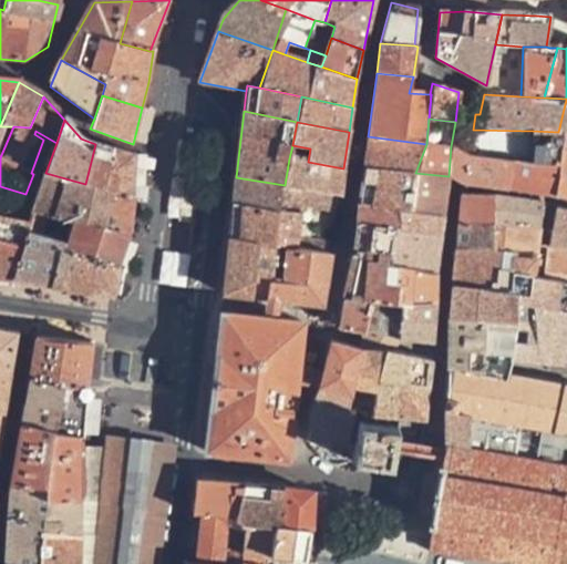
[(529,164),(558,168),(558,153),(558,137),(558,132),(533,131),(529,164)]
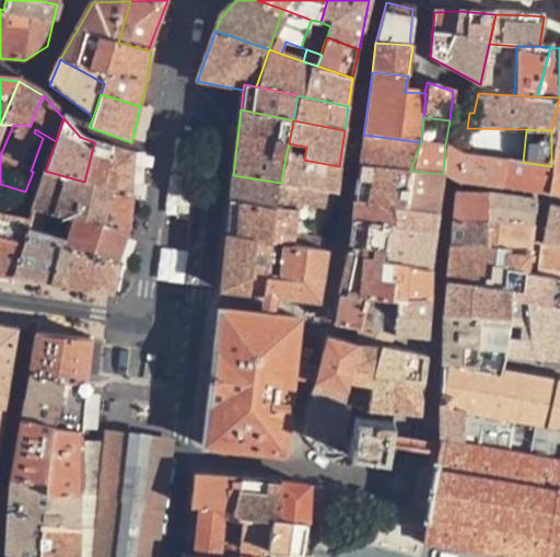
[(410,171),(421,142),(363,135),(359,165),(410,171)]
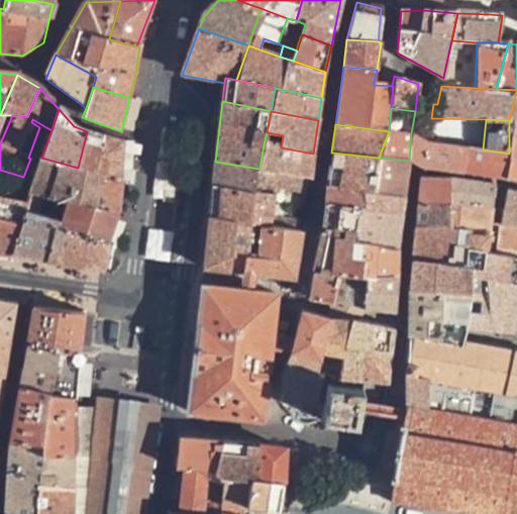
[(429,127),(427,139),(446,143),(447,130),(429,127)]
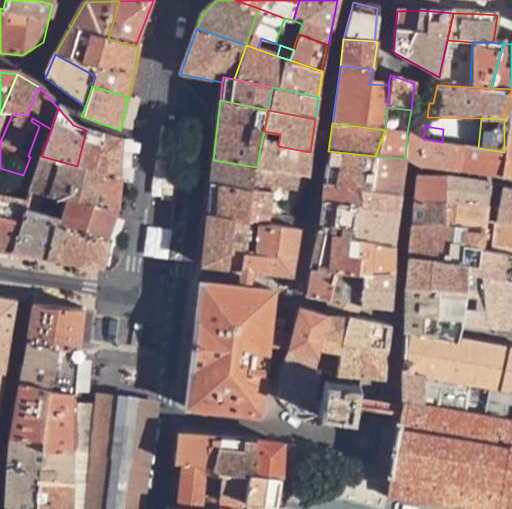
[(120,161),(122,141),(86,130),(77,166),(117,179),(120,161)]
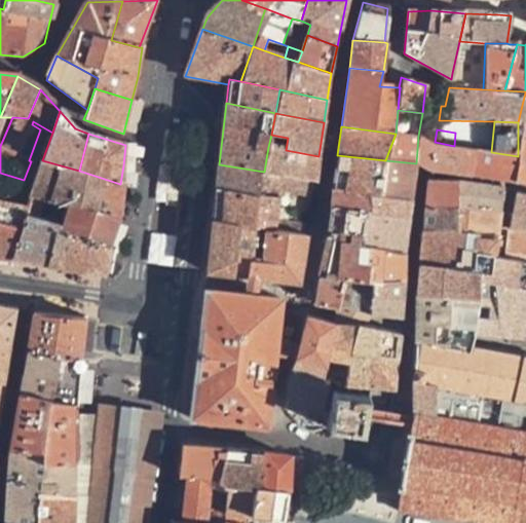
[(517,181),(518,156),(491,152),(454,146),(435,142),(418,136),(416,163),(431,171),(501,177),(517,181)]
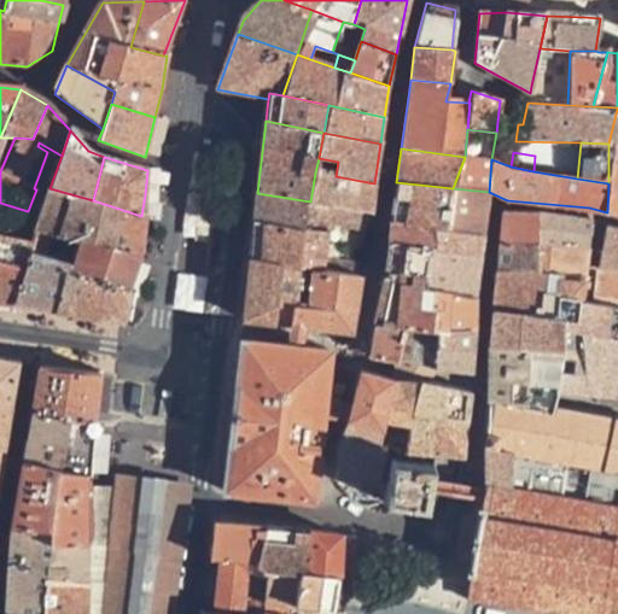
[(607,212),(617,214),(617,168),(608,167),(608,183),(607,212)]
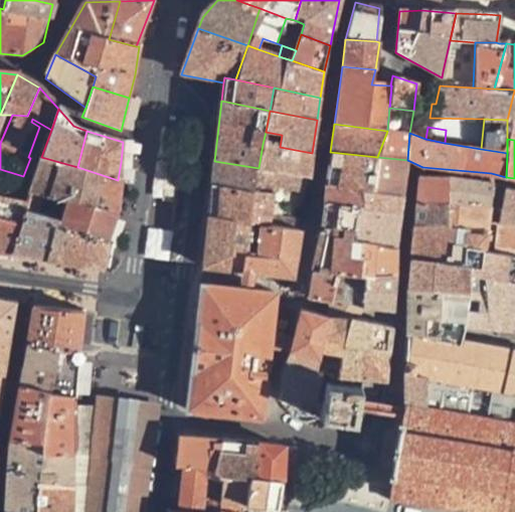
[(259,168),(276,171),(305,177),(309,177),(312,153),(280,147),(263,144),(259,168)]
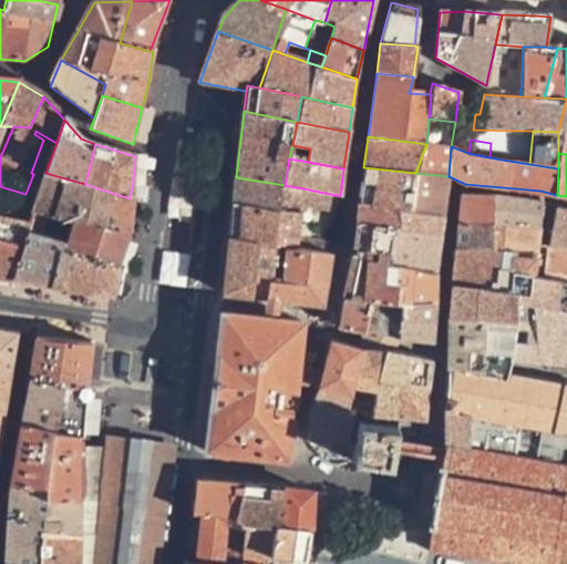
[(409,212),(415,173),(363,167),(358,203),(398,209),(409,212)]
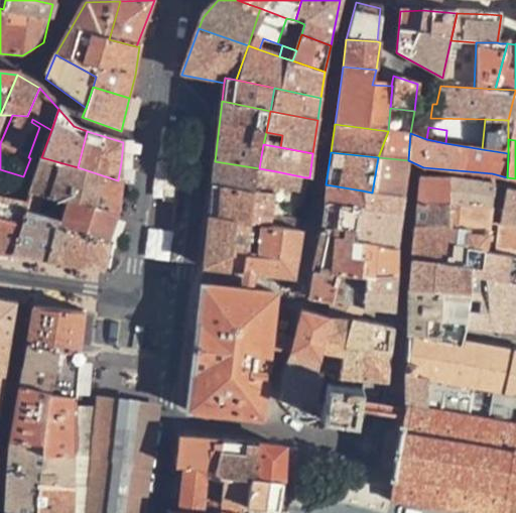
[(116,197),(118,180),(78,167),(41,157),(29,191),(43,195),(70,202),(114,214),(116,197)]
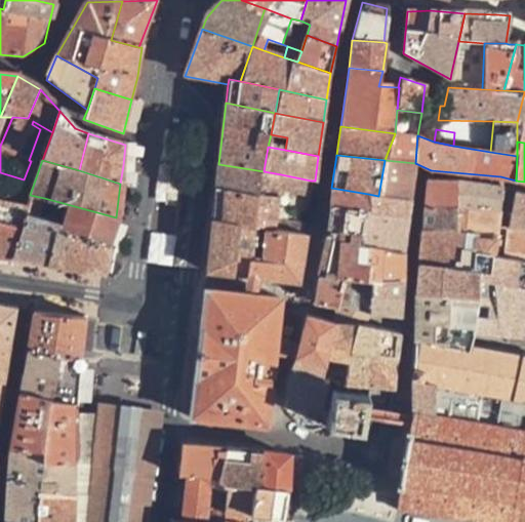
[(378,196),(409,201),(415,163),(385,160),(378,196)]
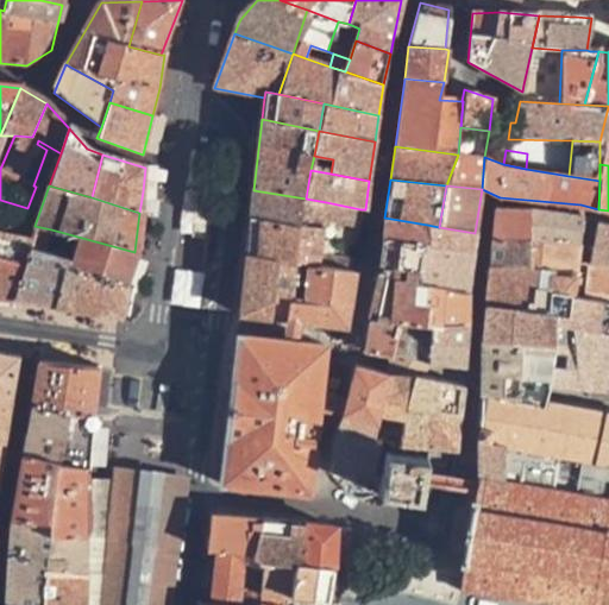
[(253,190),(246,257),(239,317),(271,321),(314,326),(316,306),(307,304),(313,266),(295,264),(306,199),(253,190)]
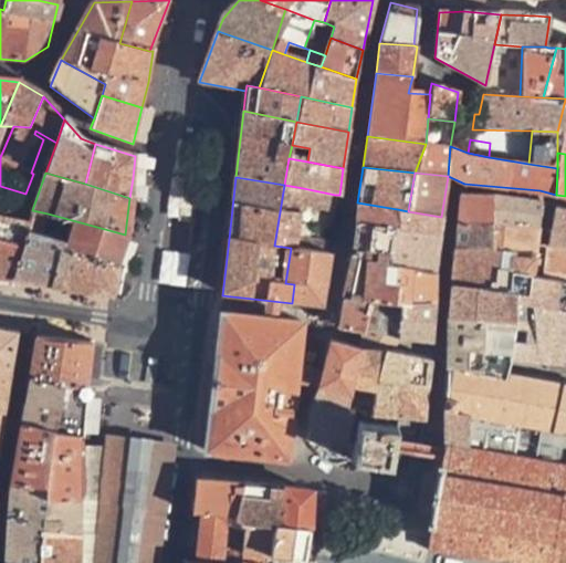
[(303,188),(284,185),(274,246),(291,248),(300,205),(303,188)]
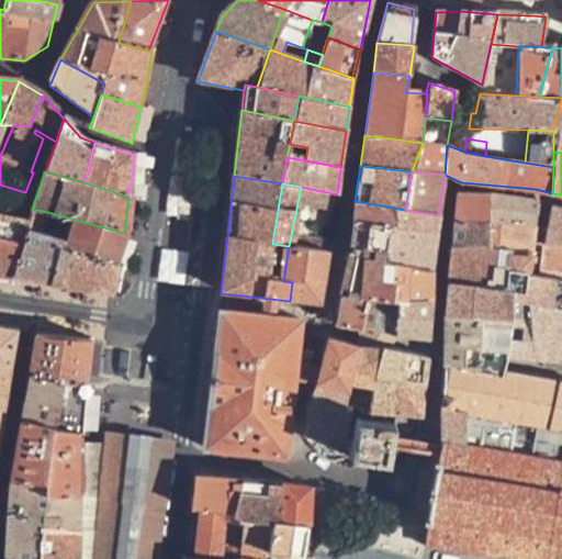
[(330,210),(333,193),(301,187),(298,203),(330,210)]
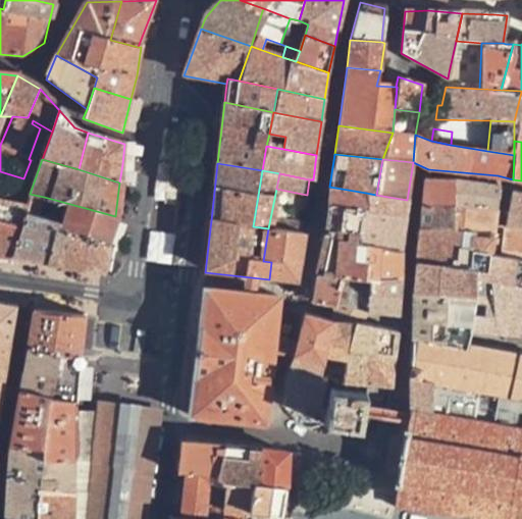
[(424,198),(453,201),(453,206),(496,210),(500,187),(452,179),(426,179),(424,198)]
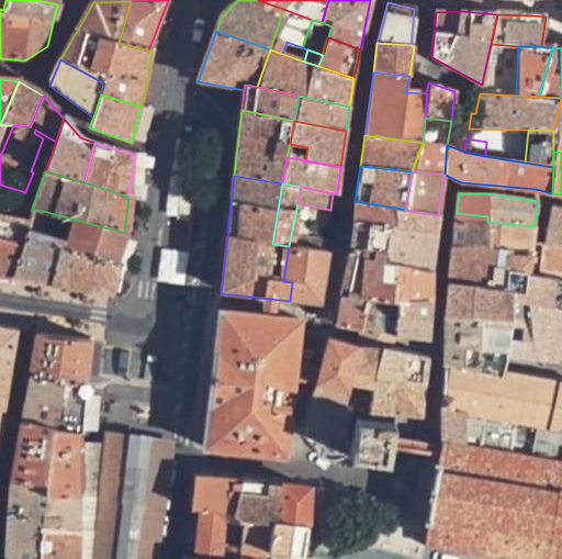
[(391,227),(394,208),(355,201),(355,222),(391,227)]
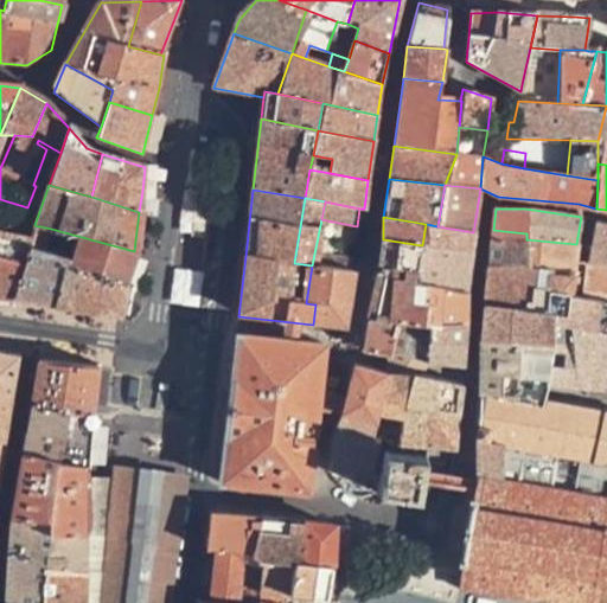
[(606,247),(606,223),(596,222),(592,245),(606,247)]
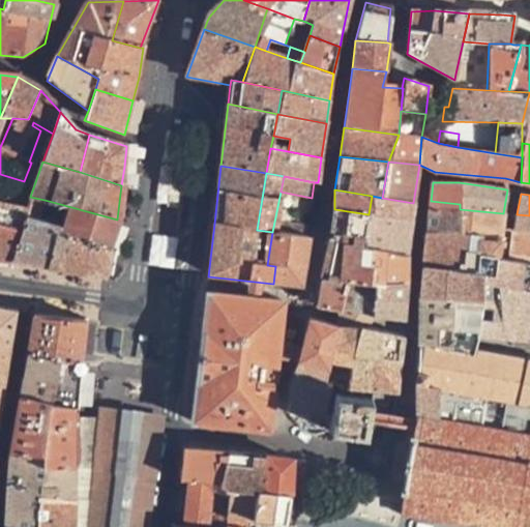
[(410,222),(413,203),(382,198),(372,196),(369,214),(410,222)]
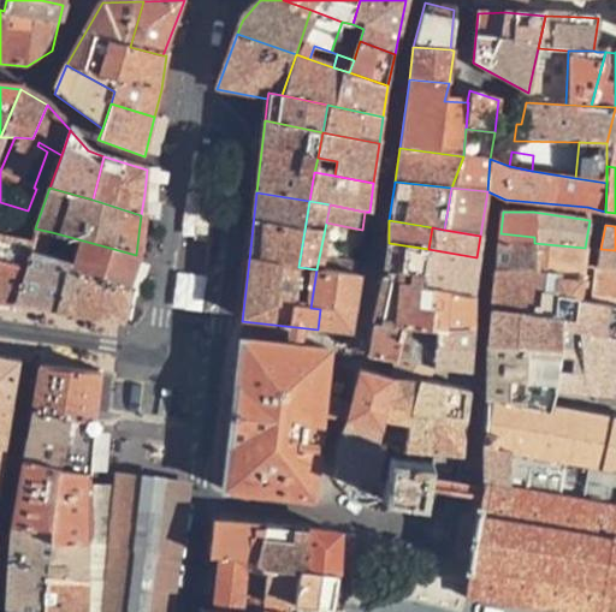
[(0,303),(16,306),(29,250),(46,255),(52,232),(35,229),(30,242),(0,237),(0,303)]
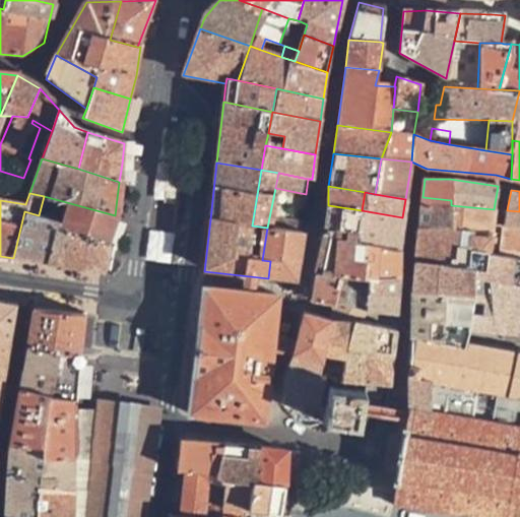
[(423,197),(419,230),(451,231),(451,205),(451,200),(423,197)]
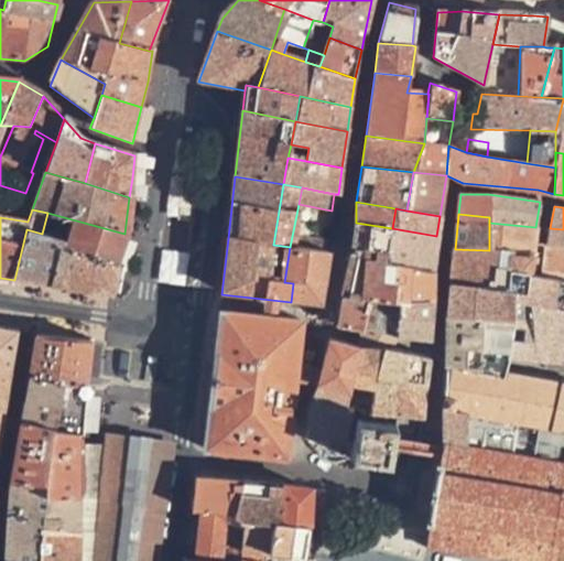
[(115,265),(125,234),(76,220),(69,239),(64,238),(61,252),(115,265)]
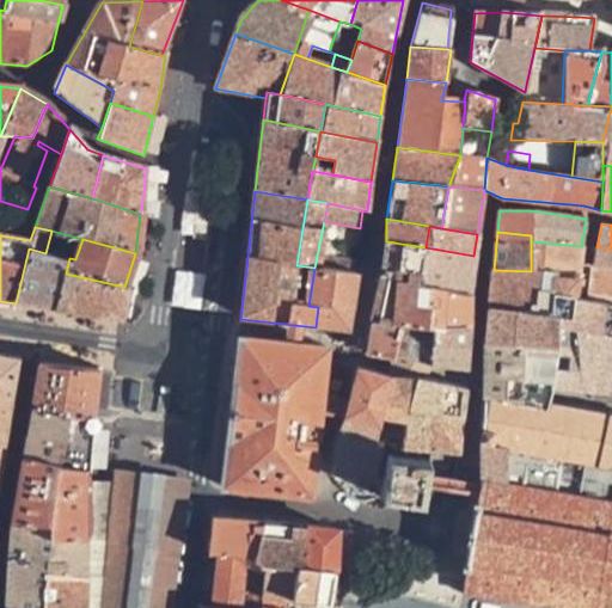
[(421,283),(426,247),(386,241),(381,274),(421,283)]
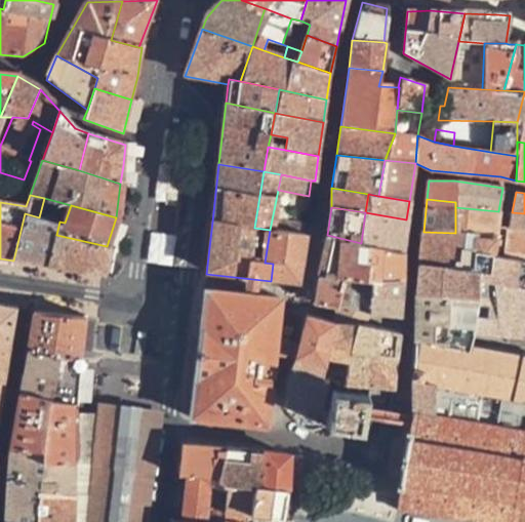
[(498,211),(455,207),(455,233),(463,233),(475,233),(493,234),(495,226),(498,211)]
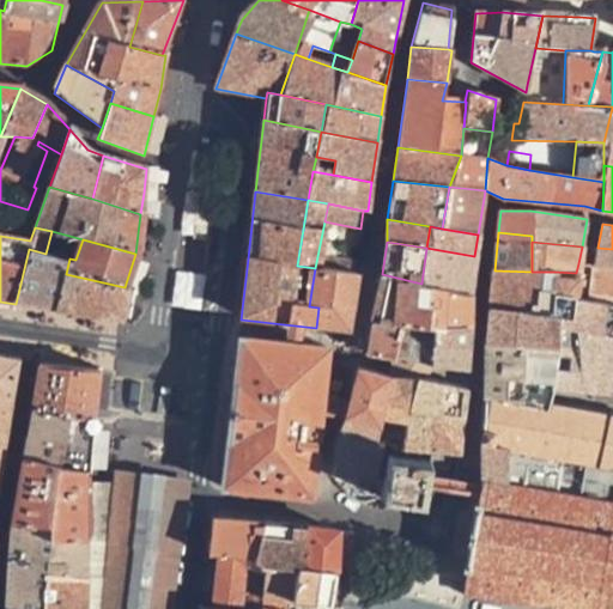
[(426,248),(422,284),(469,296),(469,293),(474,256),(426,248)]
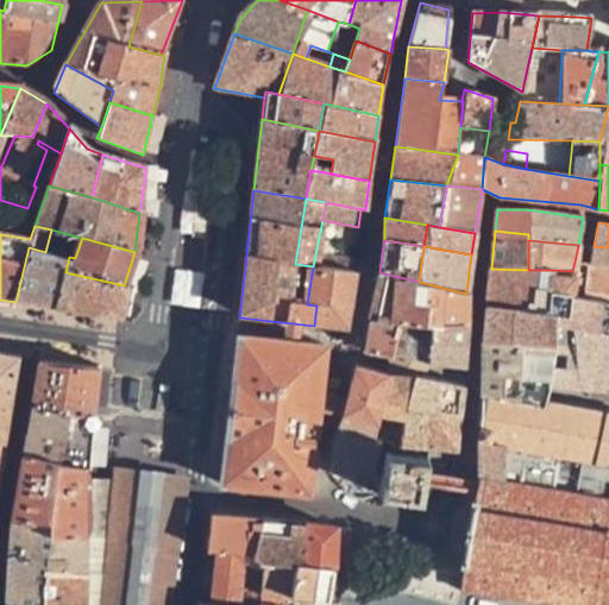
[(608,266),(608,247),(594,246),(590,264),(608,266)]
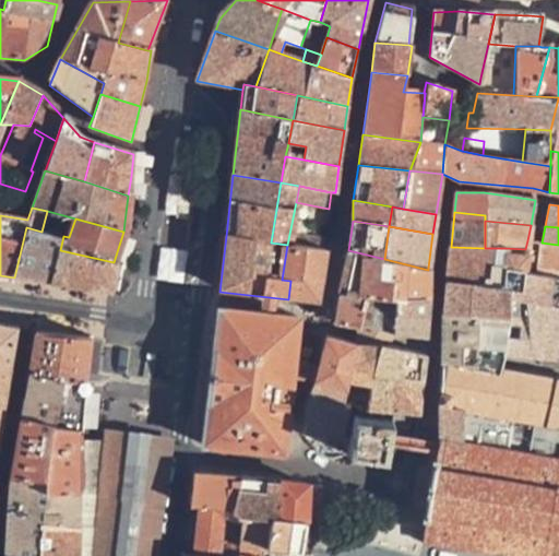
[(14,278),(50,285),(60,250),(63,236),(42,232),(26,227),(14,278)]
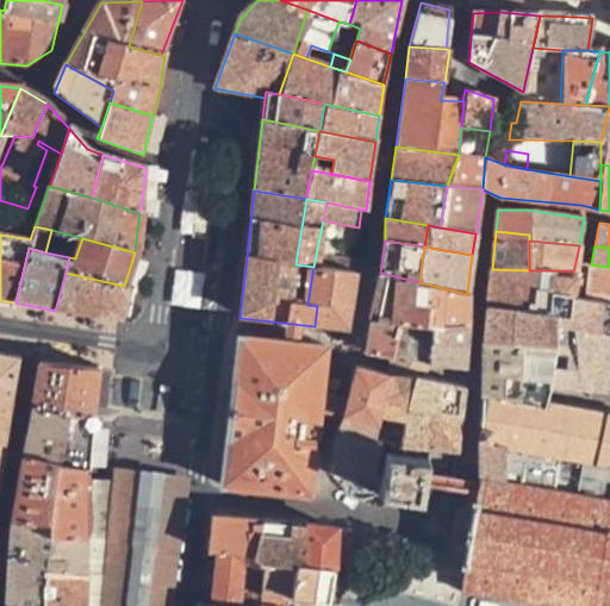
[(352,273),(353,262),(319,257),(317,267),(352,273)]
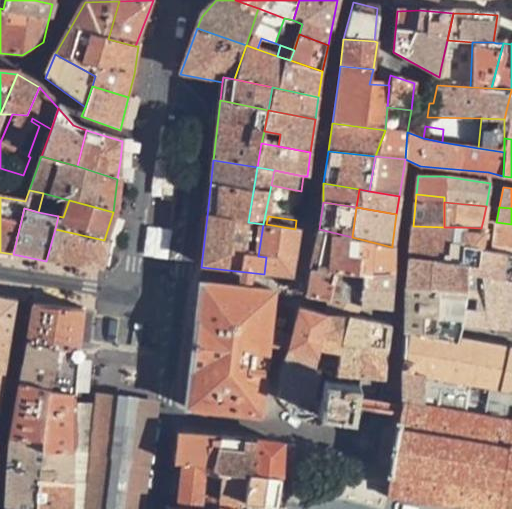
[(511,224),(496,222),(483,220),(481,228),(479,250),(511,255),(511,224)]
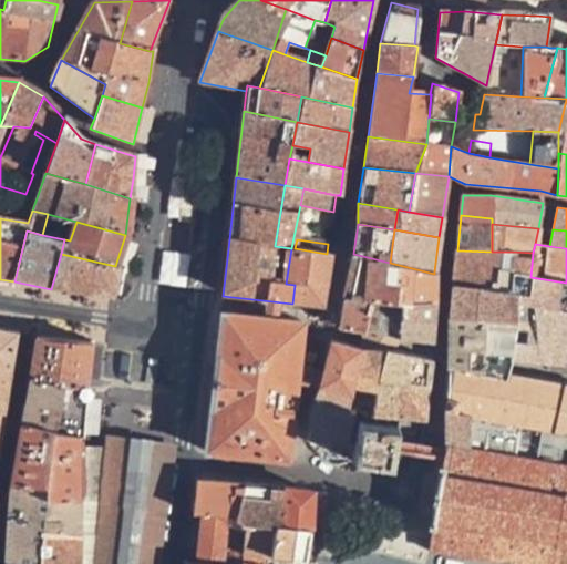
[(292,304),(323,308),(331,254),(327,254),(295,248),(291,248),(286,284),(295,285),(292,304)]
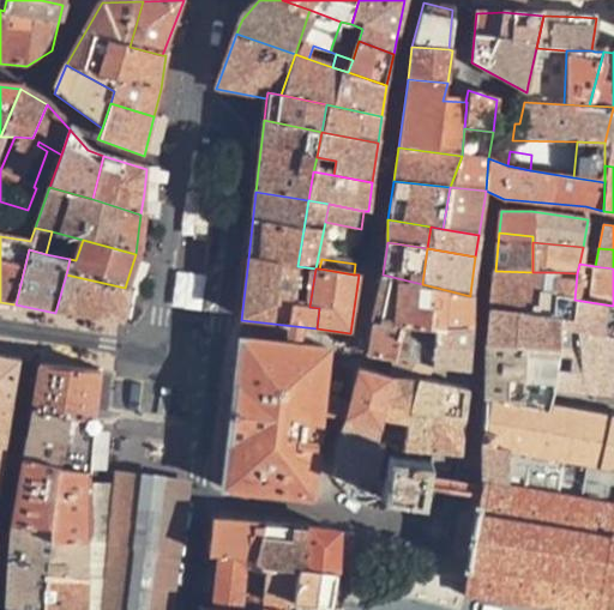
[(491,310),(539,314),(542,272),(533,272),(495,271),(491,310)]
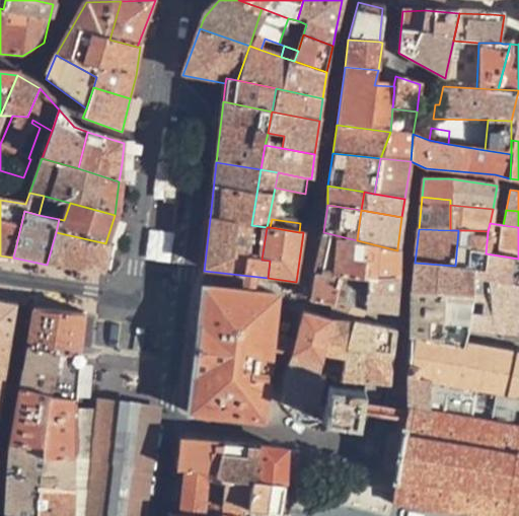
[(488,231),(469,230),(467,250),(486,253),(488,231)]
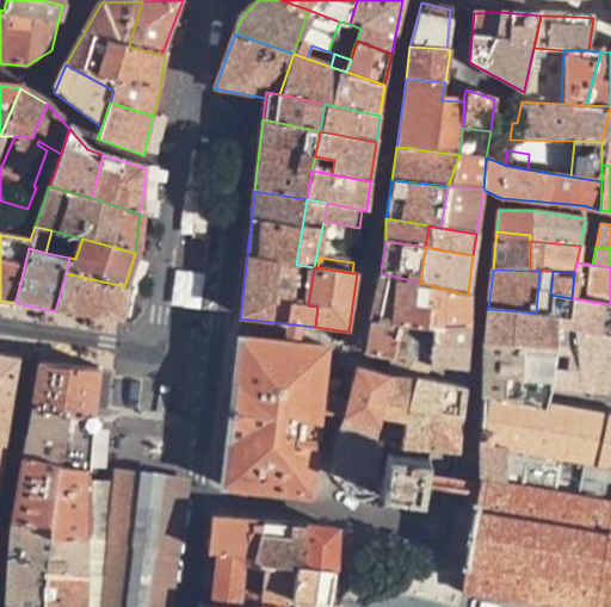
[(122,323),(129,287),(124,286),(66,273),(55,311),(93,317),(122,323)]
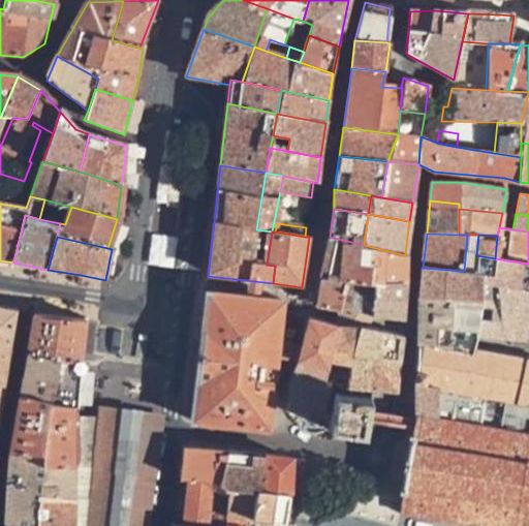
[(320,278),(347,281),(360,281),(364,245),(330,237),(320,278)]
